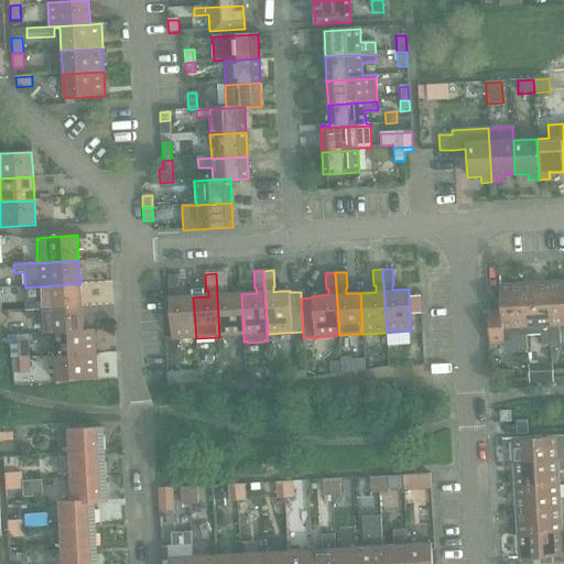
[(227,273),(216,273),(219,337),(243,336),(241,294),(226,295),(226,290),(228,290),(227,273)]
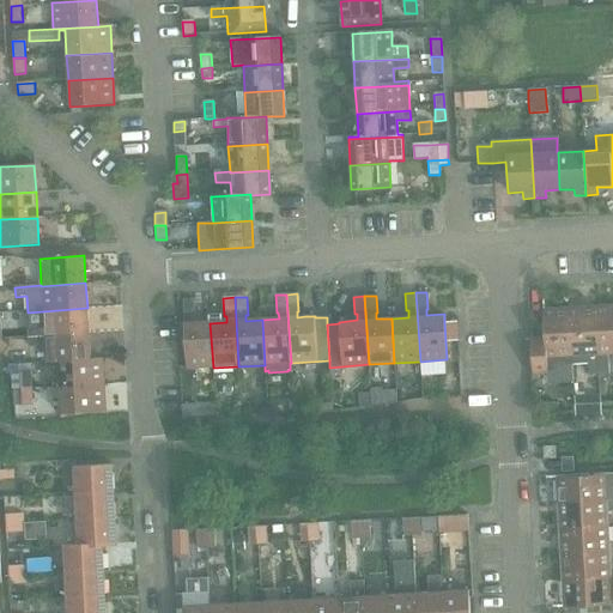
[(186,370),(213,368),(210,323),(195,323),(195,319),(196,317),(195,301),(183,301),(184,319),(183,319),(186,370)]
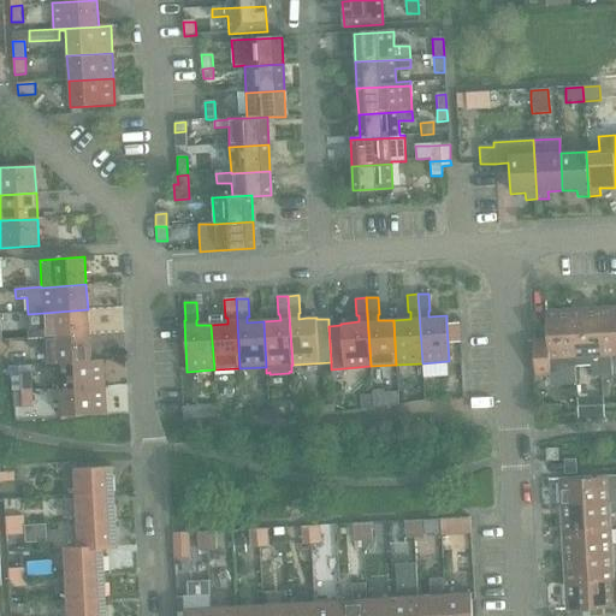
[(611,356),(615,355),(615,306),(598,307),(603,375),(612,375),(611,356)]
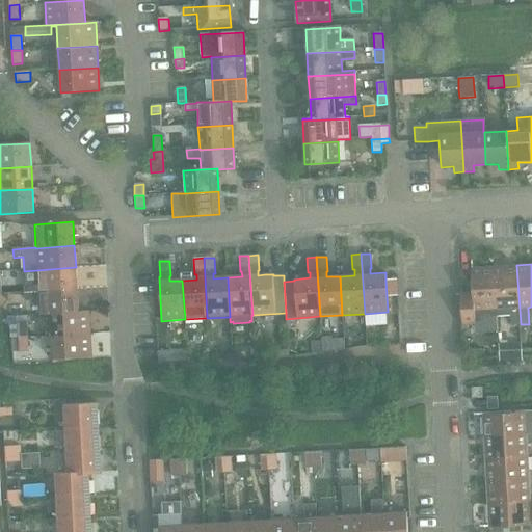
[(512,325),(521,324),(516,265),(494,267),(497,309),(510,308),(512,325)]
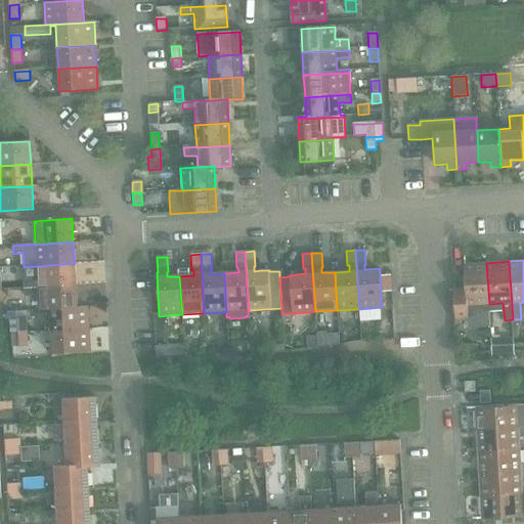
[(24,281),(25,290),(76,286),(75,263),(37,266),(38,280),(24,281)]
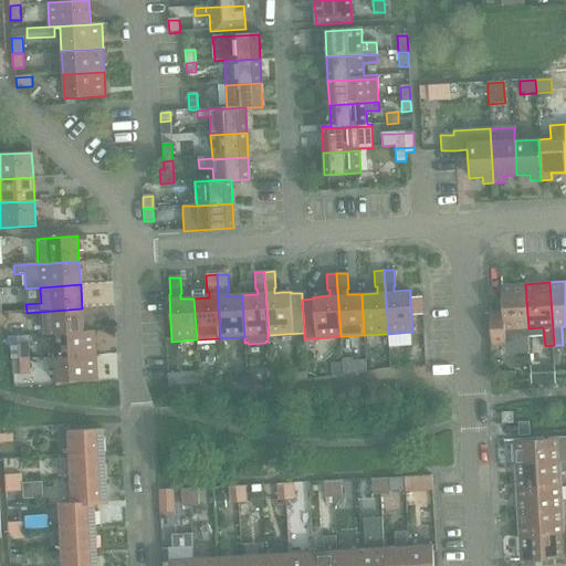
[(505,344),(505,342),(511,342),(515,336),(528,335),(528,328),(525,284),(501,285),(503,313),(490,313),(492,345),(505,344)]
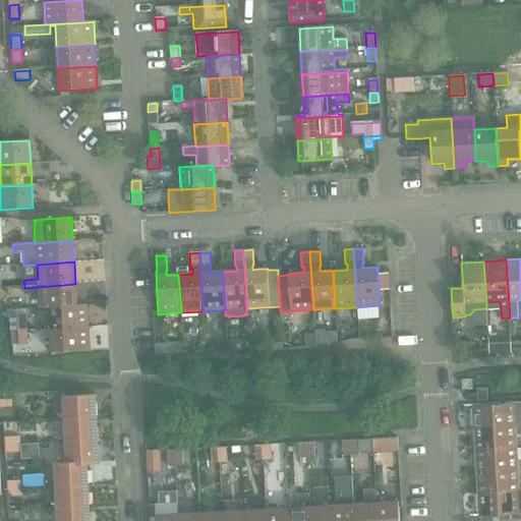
[(388,273),(378,274),(379,290),(389,290),(388,273)]
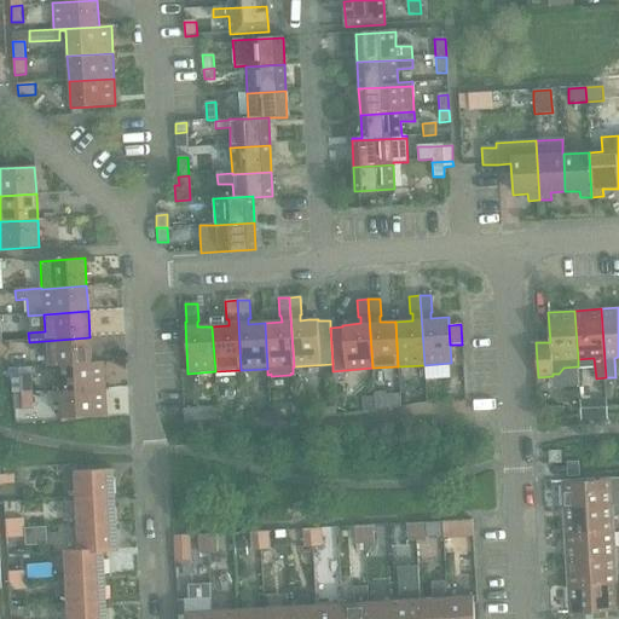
[(29,352),(46,351),(47,368),(58,368),(58,366),(92,364),(92,363),(90,337),(29,342),(29,352)]
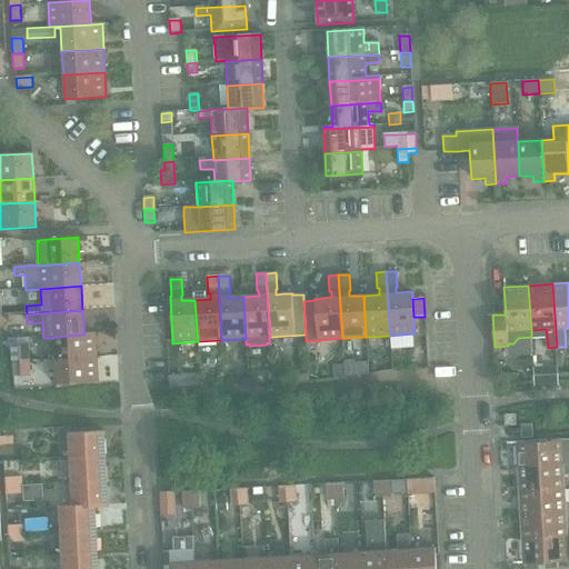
[(55,360),(96,358),(95,333),(85,333),(85,335),(53,337),(53,338),(55,360)]
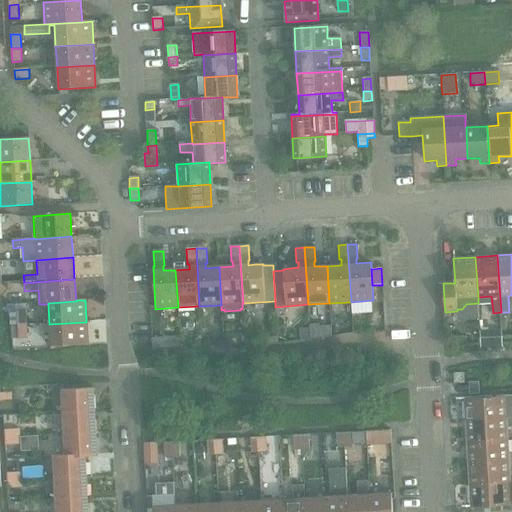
[(25,311),(16,312),(17,327),(26,326),(25,311)]
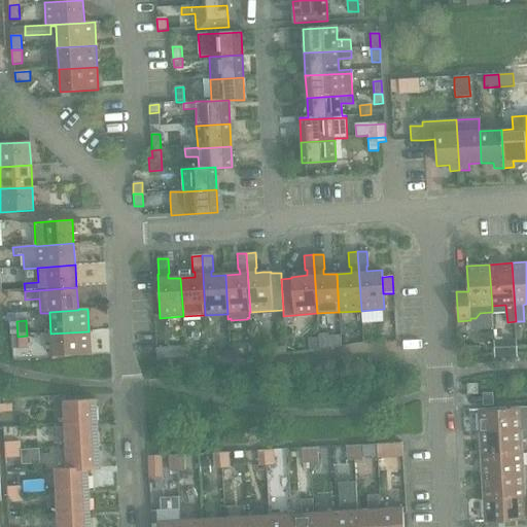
[(91,354),(89,331),(50,334),(53,356),(91,354)]
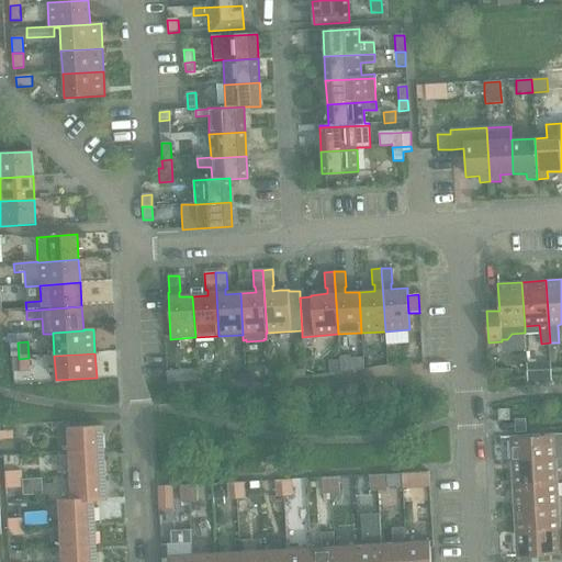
[(350,357),(339,357),(339,360),(340,372),(340,373),(351,371),(350,359),(350,357)]
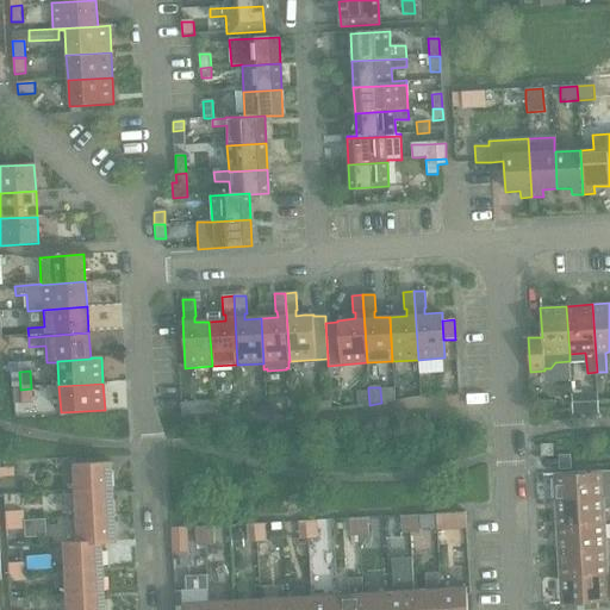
[(32,404),(31,388),(20,390),(20,405),(32,404)]
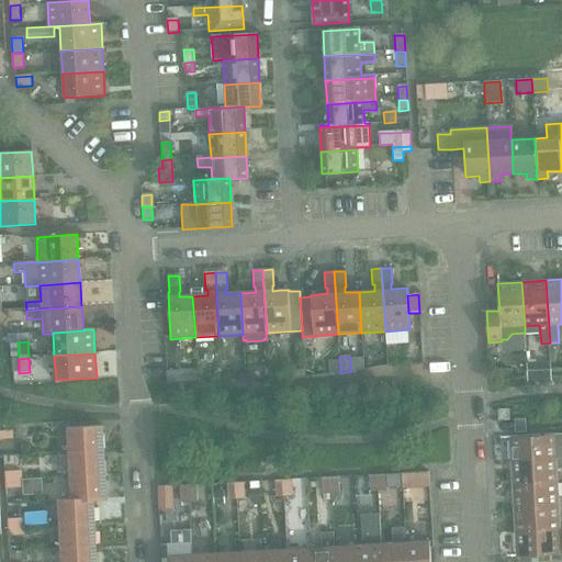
[(339,360),(328,361),(329,375),(340,373),(340,372),(339,360)]
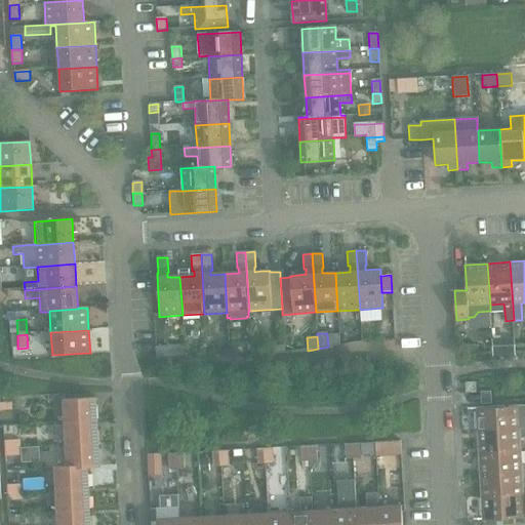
[(513,339),(491,340),(492,350),(492,352),(492,356),(514,355),(514,350),(514,349),(513,339)]
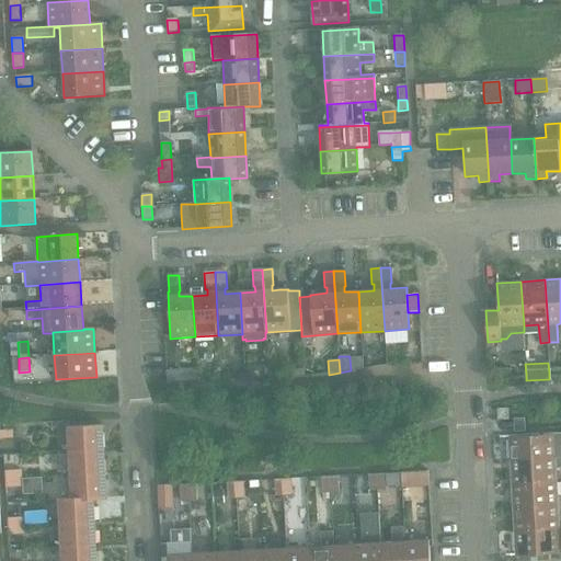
[(304,368),(292,369),(293,379),(305,378),(304,368)]
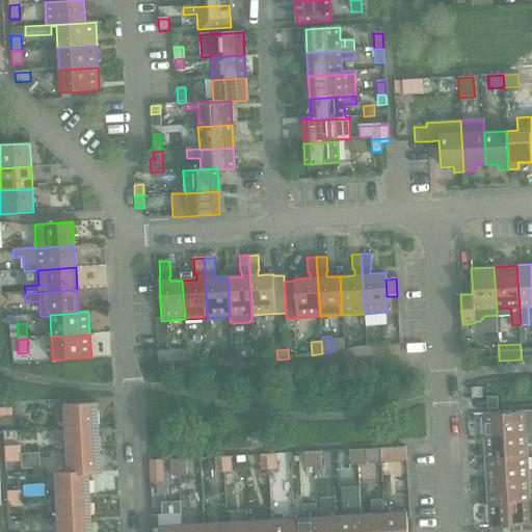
[(169,351),(155,352),(156,356),(156,365),(170,364),(169,351)]
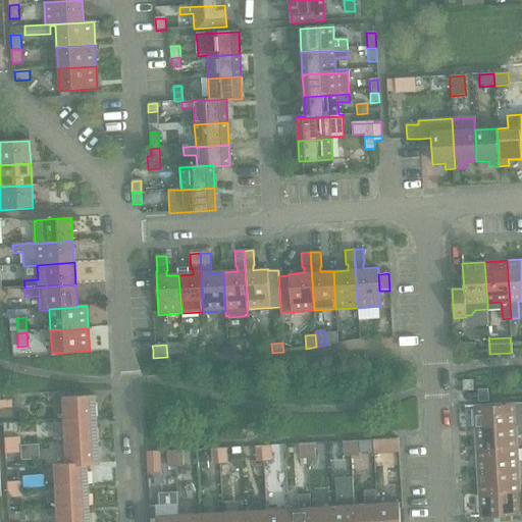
[(462,380),(463,390),(473,390),(472,380),(462,380)]
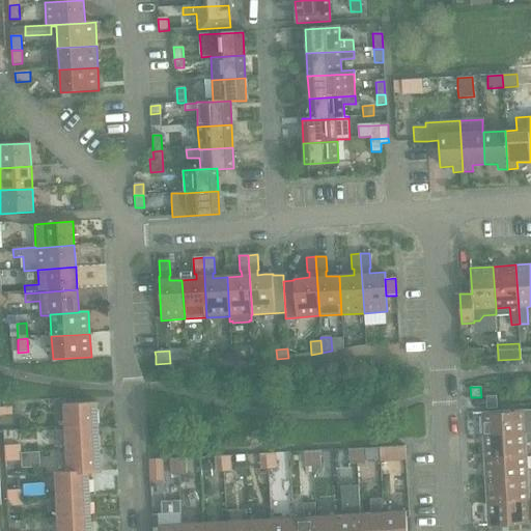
[(16,391),(0,393),(0,397),(1,403),(18,400),(16,391)]
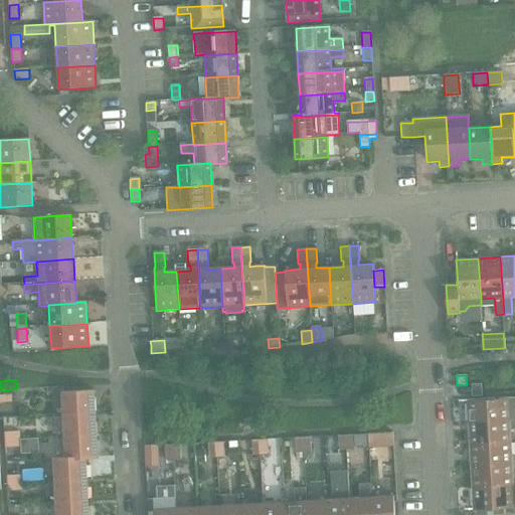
[(95,390),(63,392),(64,415),(96,413),(95,390)]
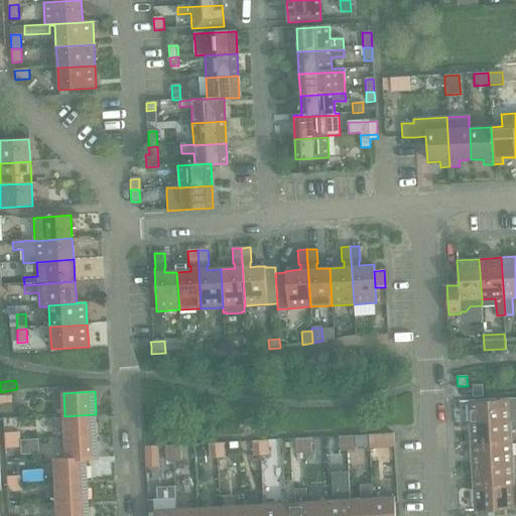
[(11,395),(0,395),(0,403),(12,403),(11,395)]
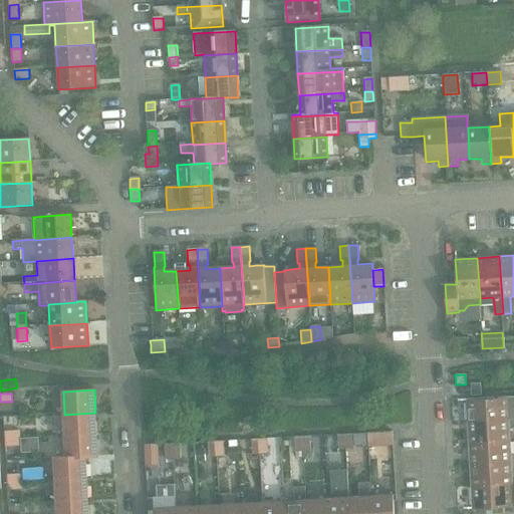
[(513,397),(467,400),(468,422),(513,419),(513,397)]
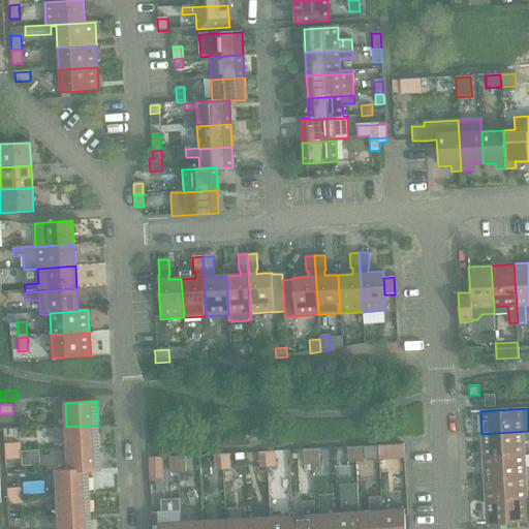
[(99,446),(98,425),(66,427),(67,448),(99,446)]
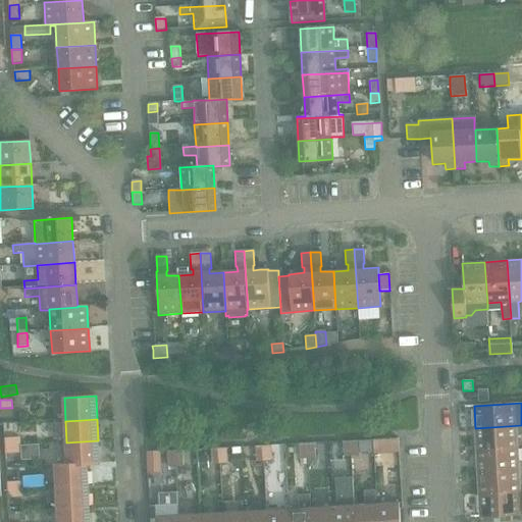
[(521,425),(475,428),(476,451),(517,448),(517,435),(521,434),(521,425)]
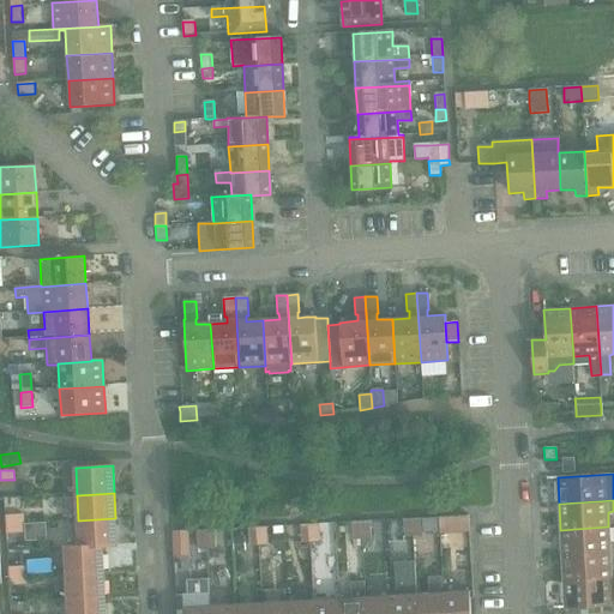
[(23,513),(6,515),(6,524),(24,523),(23,513)]
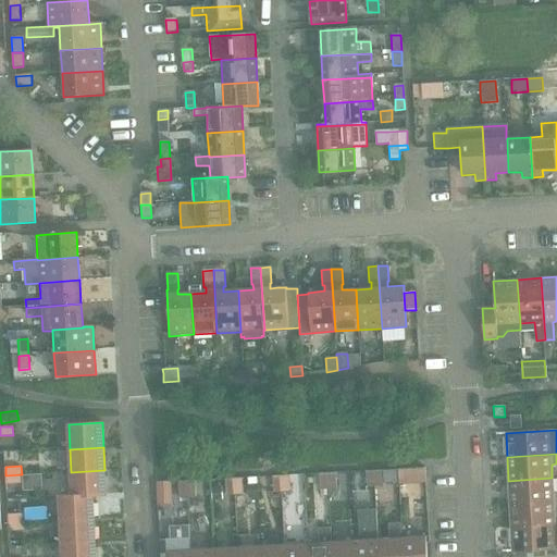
[(425,482),(424,467),(398,469),(399,483),(425,482)]
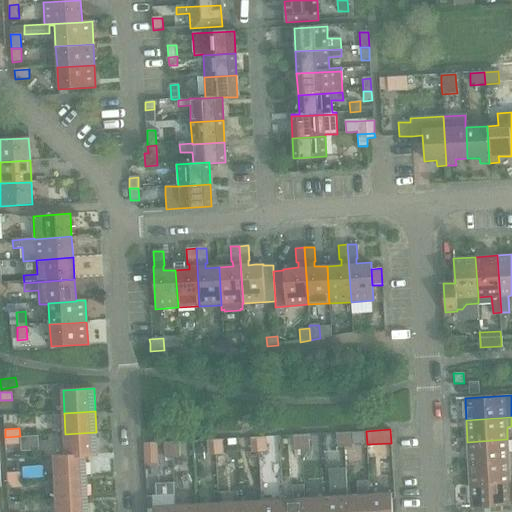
[(65,434),(66,455),(86,455),(98,454),(96,432),(65,434)]
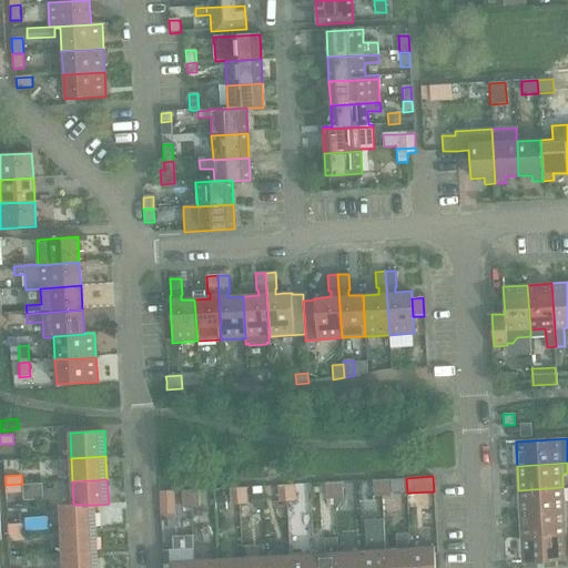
[(383,496),(382,479),(373,479),(374,496),(383,496)]
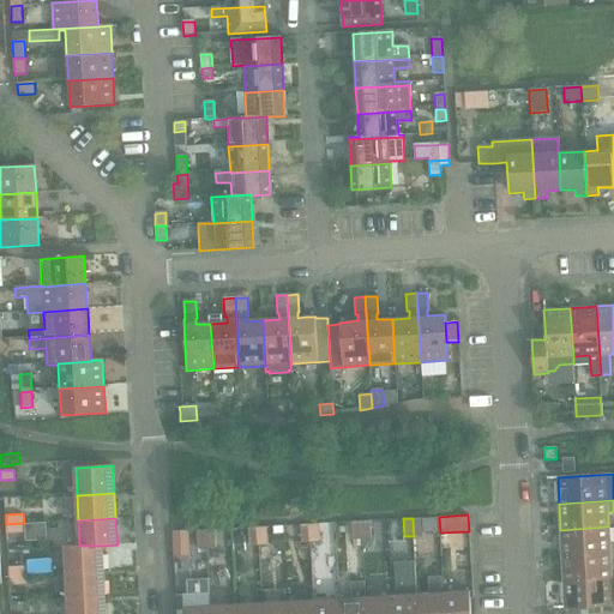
[(413,518),(414,536),(422,535),(422,518),(413,518)]
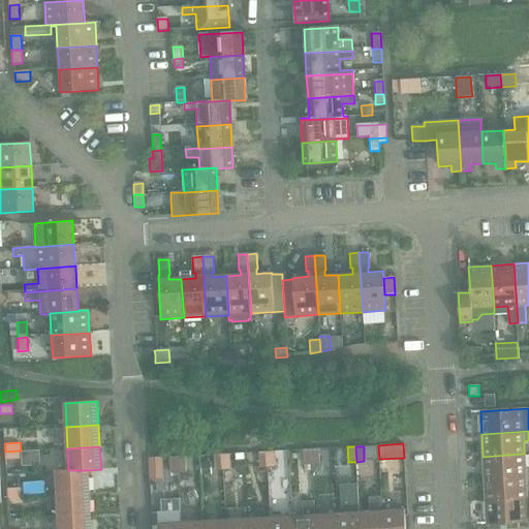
[(312,464),(311,448),(303,449),(304,465),(312,464)]
